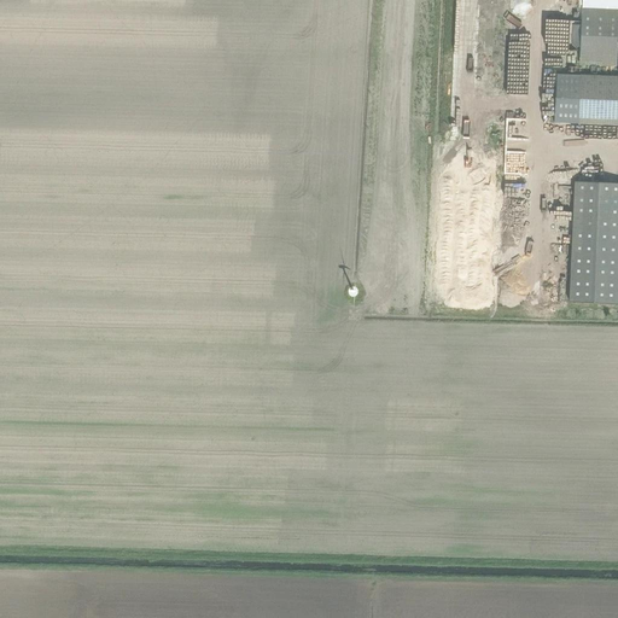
[(617,0),(582,0),(582,10),(581,64),(617,64),(617,0)]
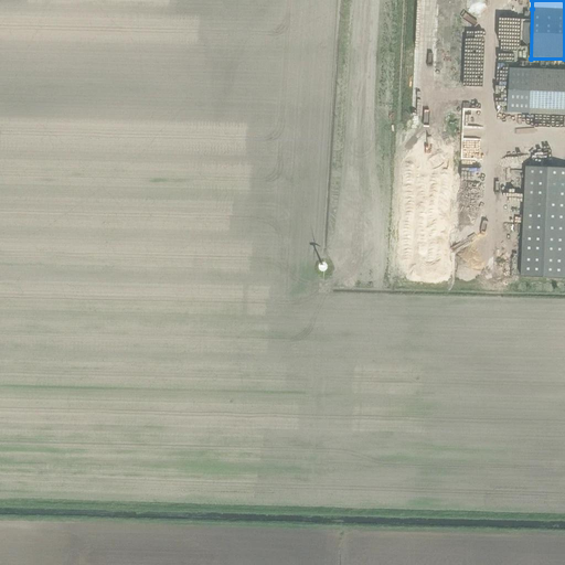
[(519,18),(519,28),(528,28),(528,19),(519,18)]
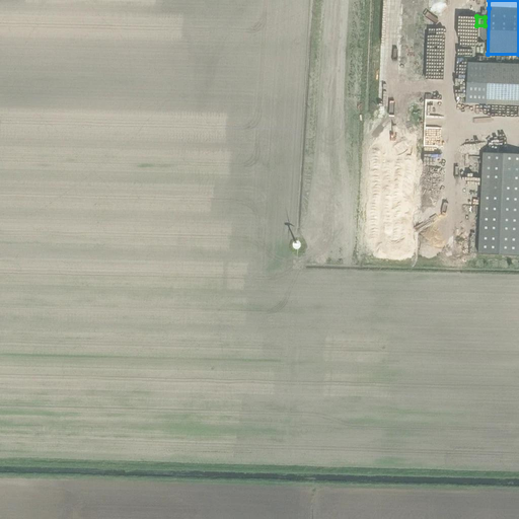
[(518,65),(465,63),(463,104),(518,105),(518,65)]
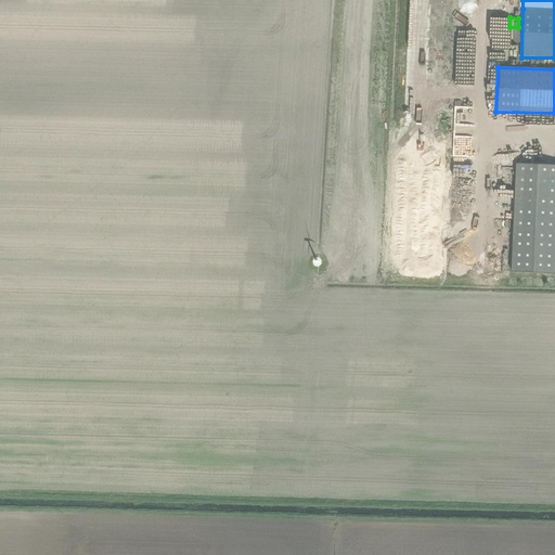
[(470,270),(476,162),(422,159),(416,268),(470,270)]
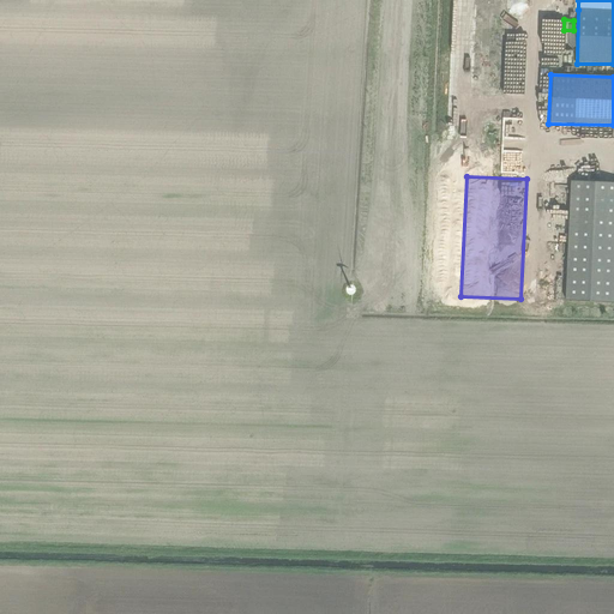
[(613,302),(613,184),(571,182),(566,301),(613,302)]
